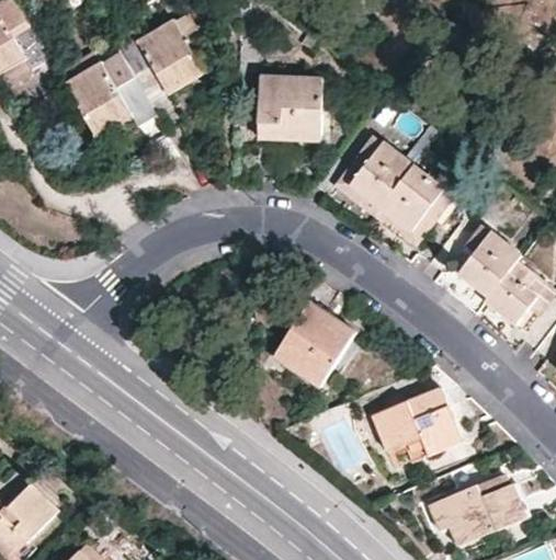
[(2,0),(0,1),(0,66),(21,56),(38,45),(11,0),(2,0)]
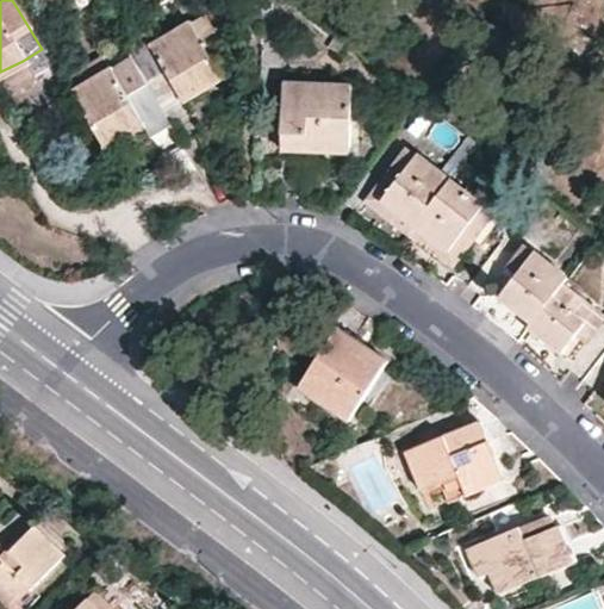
[(180,99),(219,79),(203,49),(216,42),(200,16),(147,47),(163,72),(142,84),(160,111),(180,99)]
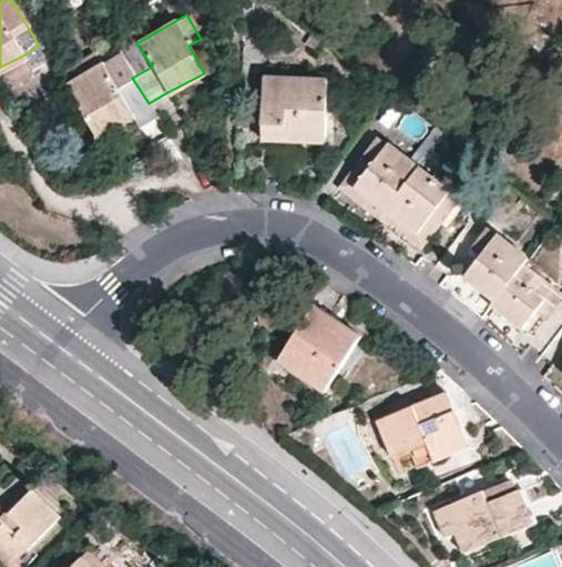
[(132,78),(152,67),(136,43),(126,27),(108,37),(118,52),(132,78)]
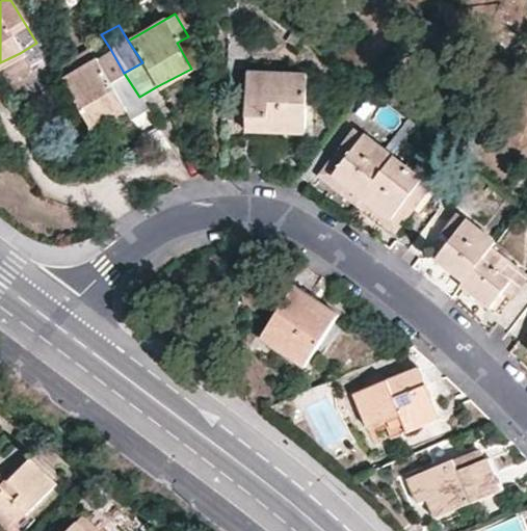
[(43,53),(36,43),(20,53),(25,62),(43,53)]
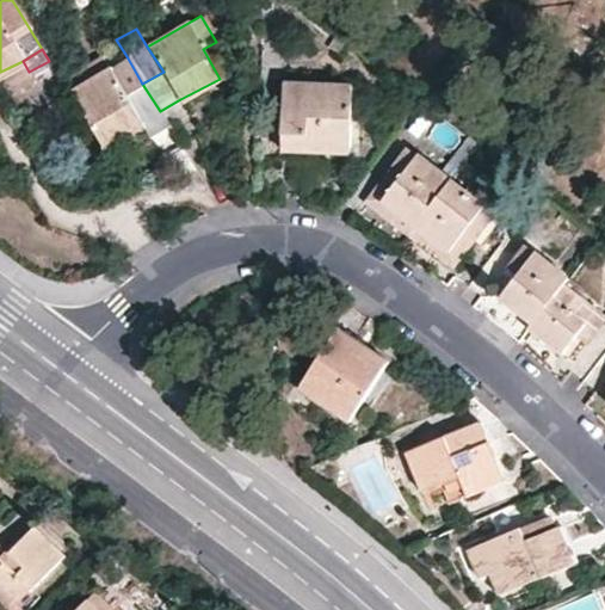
[(67,90),(106,68),(96,50),(57,72),(67,90)]
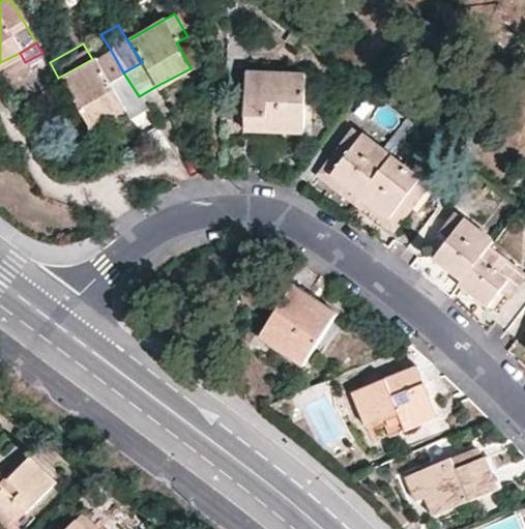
[(139,96),(123,72),(110,49),(92,59),(58,78),(87,124),(121,106),(139,96)]
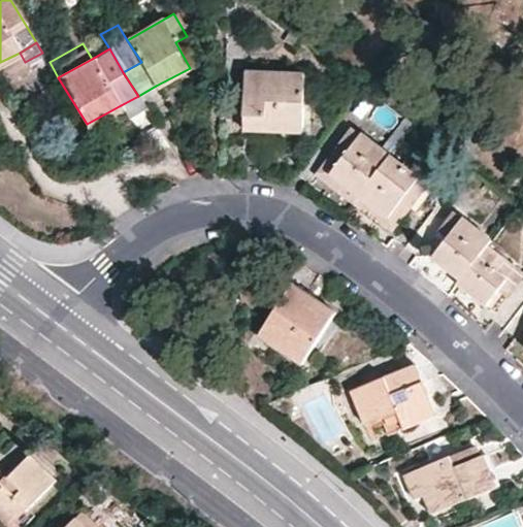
[(20,53),(0,62),(0,86),(29,69),(25,62),(20,53)]
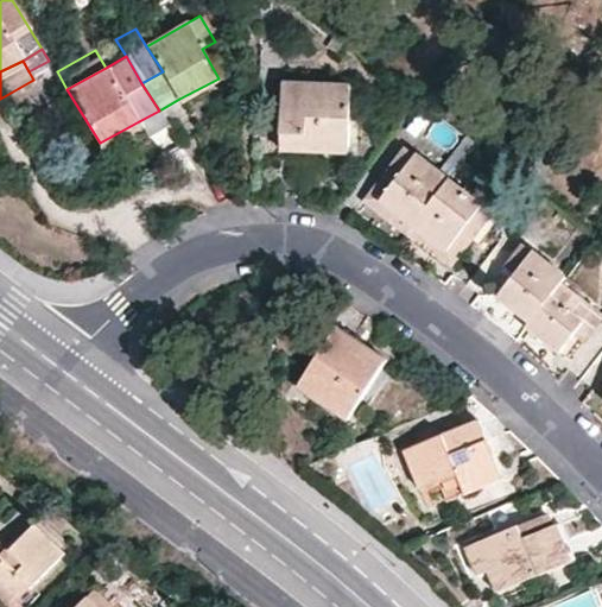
[(280,80),(279,137),(302,137),(302,146),(347,149),(349,83),(280,80)]
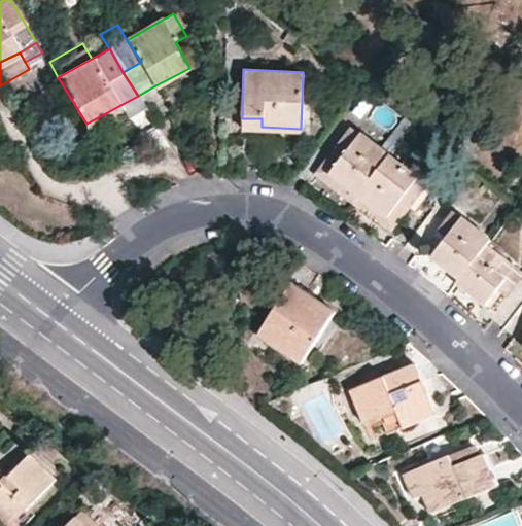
[(155,85),(138,96),(143,104),(161,95),(155,85)]
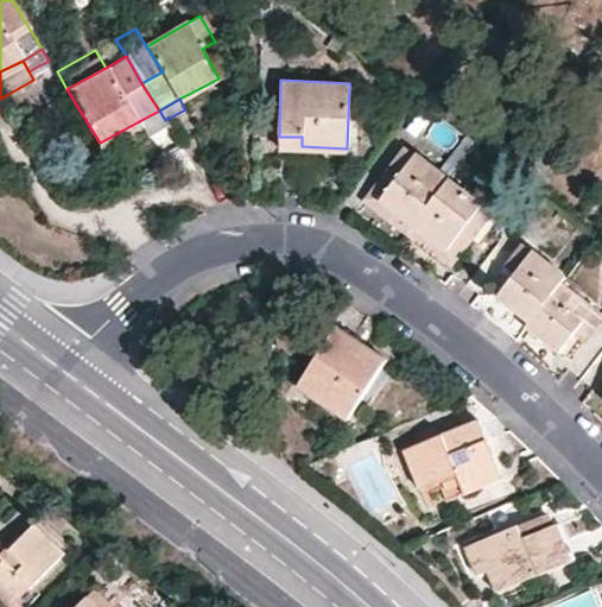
[(159,111),(139,121),(145,131),(165,120),(159,111)]
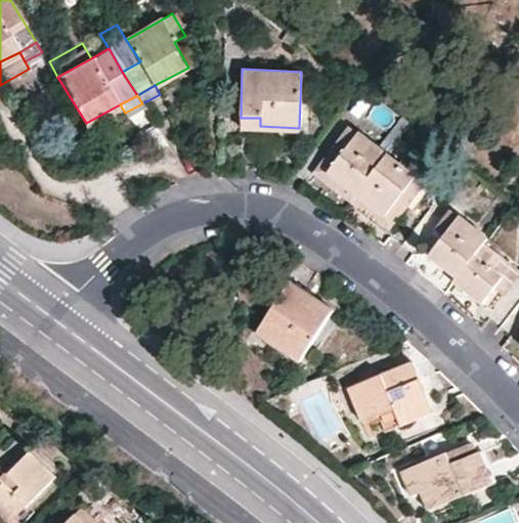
[(260,118),(241,118),(240,125),(260,126),(260,118)]
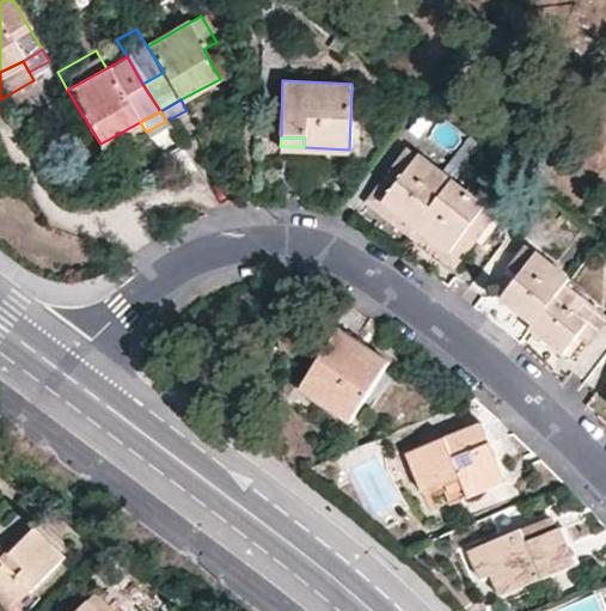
[(409,231),(415,224),(383,199),(418,153),(406,145),(366,197),(409,231)]
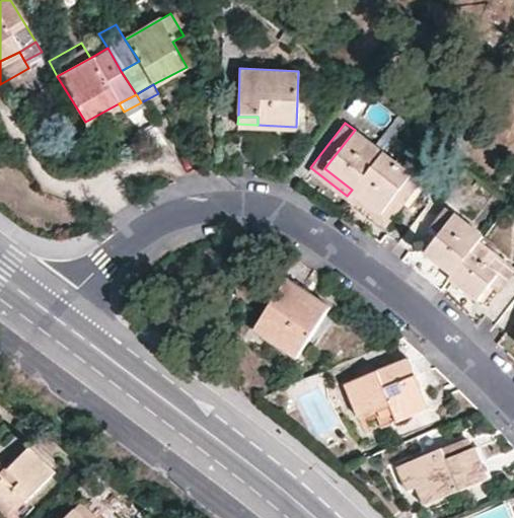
[(352,190),(381,151),(355,130),(324,168),(352,190)]
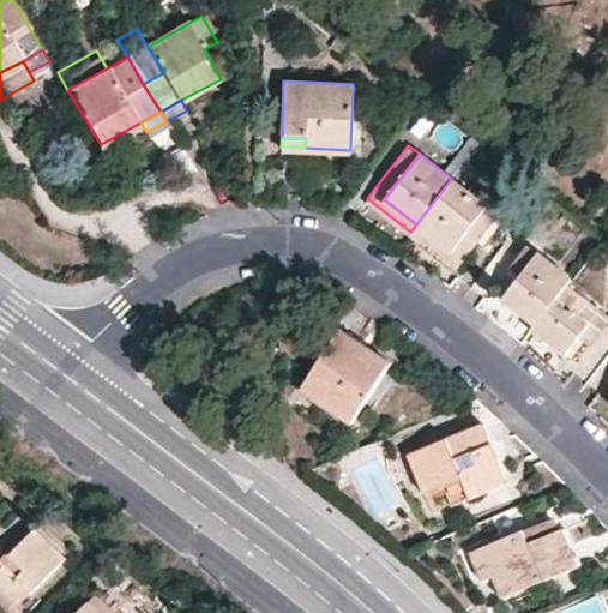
[(485,206),(451,179),(416,224),(450,251),(485,206)]
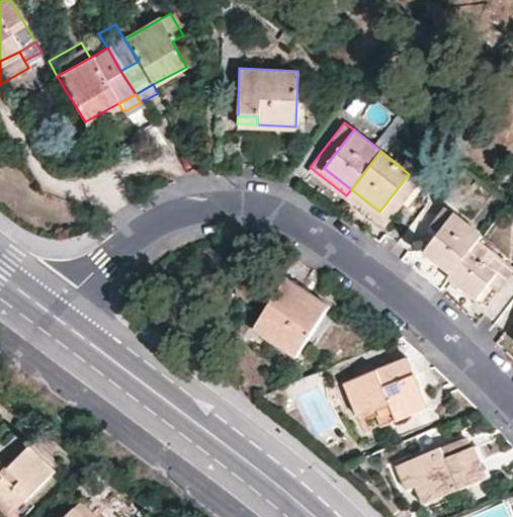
[(379,211),(351,189),(346,195),(383,225),(417,180),(409,174),(379,211)]
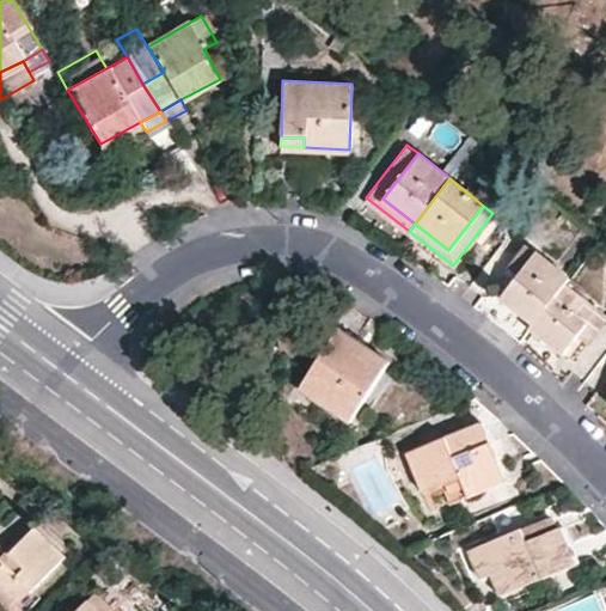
[(519,273),(533,254),(525,246),(508,267),(519,273)]
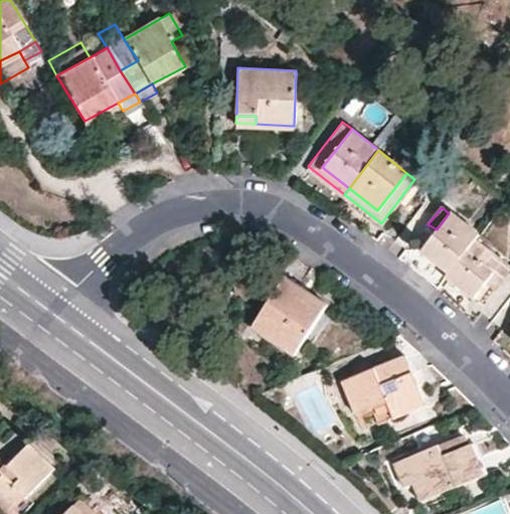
[(475,237),(477,234),(449,213),(437,229),(420,249),(448,271),(475,237)]
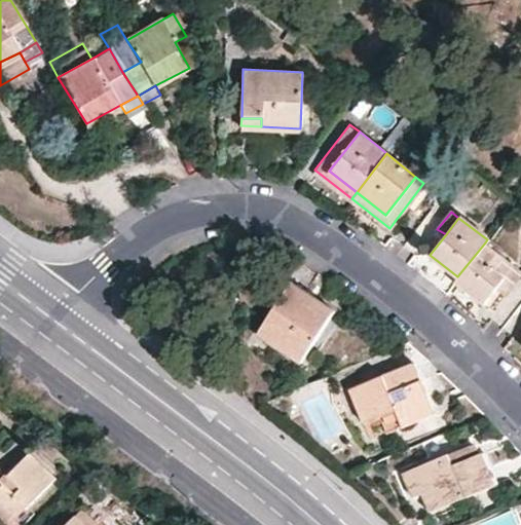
[(513,264),(485,242),(457,276),(454,282),(482,302),(498,282),(511,265),(513,264)]
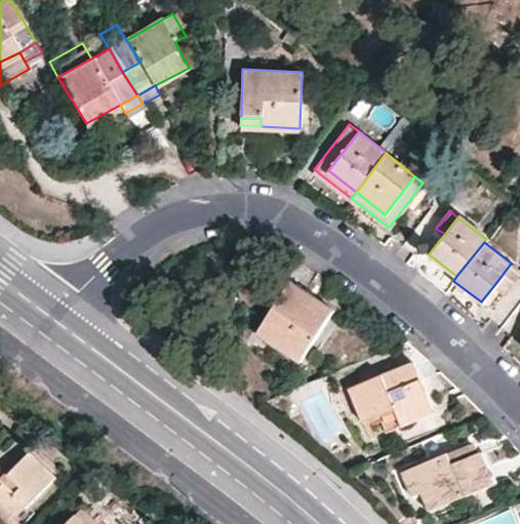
[(519,272),(510,265),(497,281),(506,288),(519,272)]
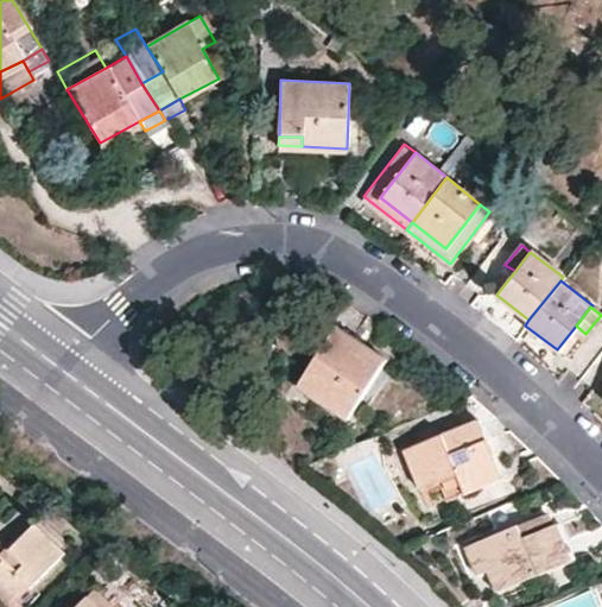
[(331,324),(291,385),(342,417),(381,355),(331,324)]
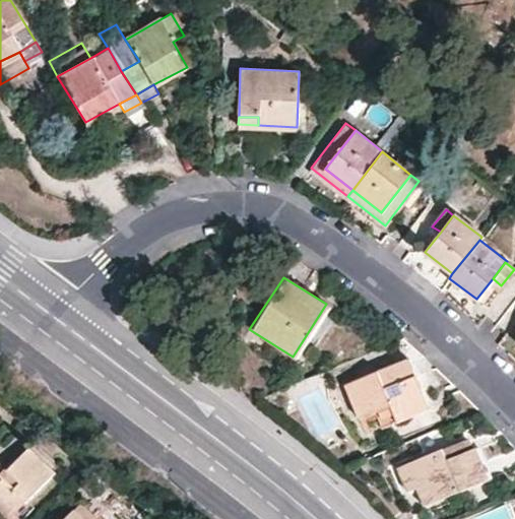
[(341,384),(357,416),(372,410),(379,427),(416,409),(395,362),(341,384)]
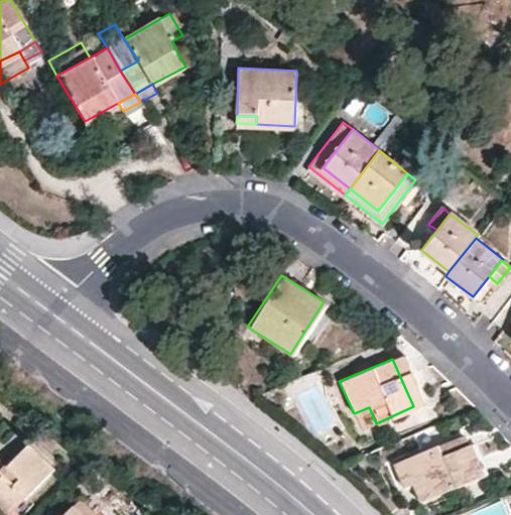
[(477,476),(464,445),(459,435),(390,463),(401,487),(410,483),(417,500),(477,476)]
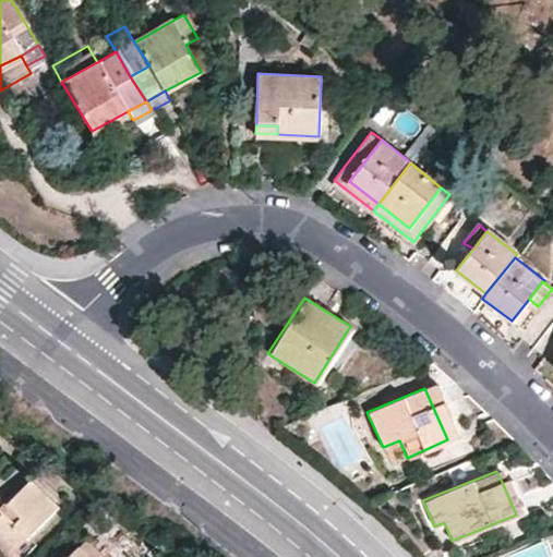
[(0,556),(3,556),(56,506),(26,477),(0,504),(0,556)]
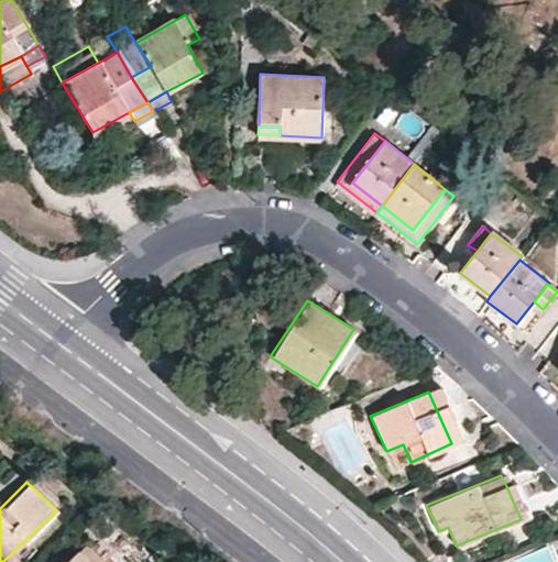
[(513,484),(506,486),(521,519),(527,516),(513,484)]
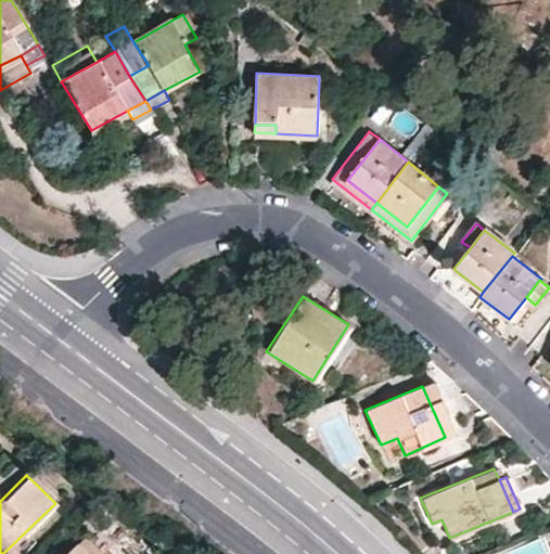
[(100,553),(81,537),(63,553),(100,553)]
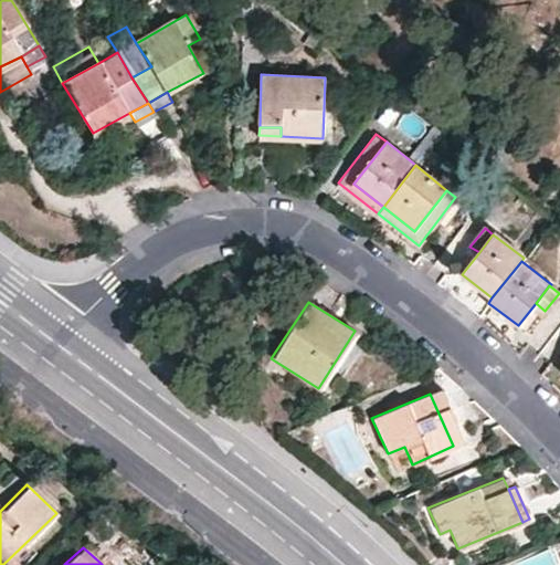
All buildings are outlined.
